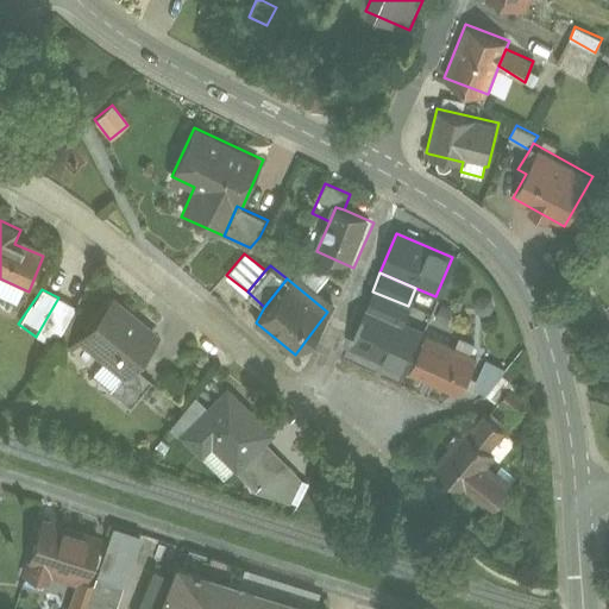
[(372,292),(364,313),(400,327),(408,306),(372,292)]
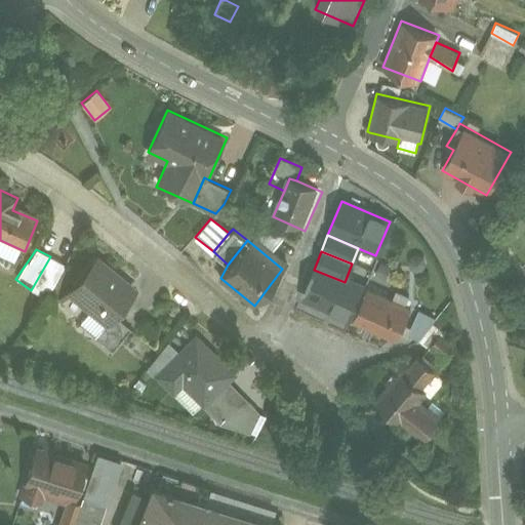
[(44,300),(64,265),(50,256),(31,290),(44,300)]
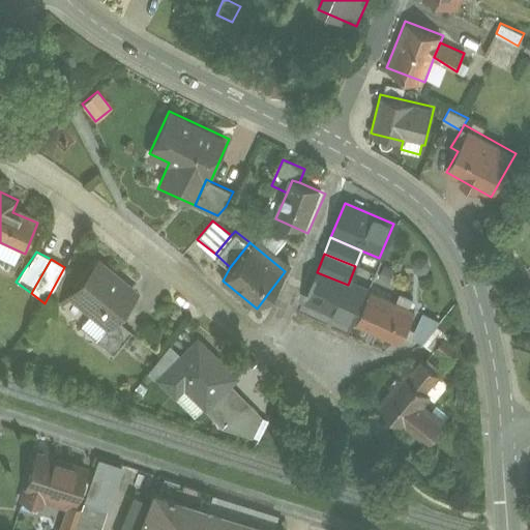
[(97,259),(66,296),(91,316),(109,330),(118,319),(140,293),(97,259)]
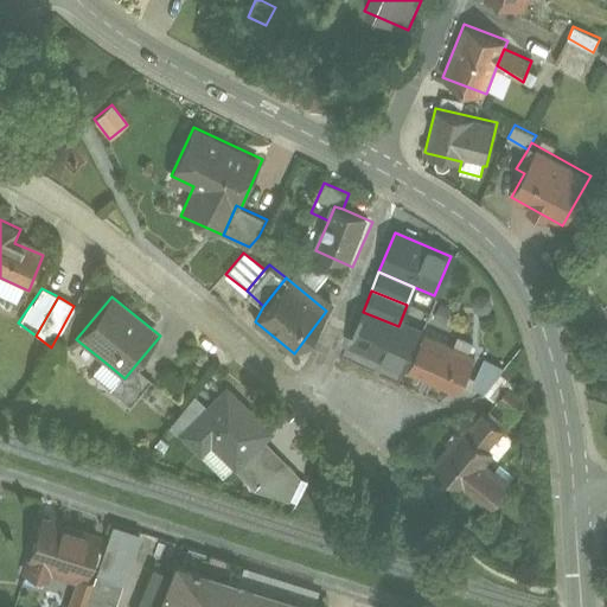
[(347,350),(404,372),(407,369),(420,336),(398,326),(363,312),(347,350)]
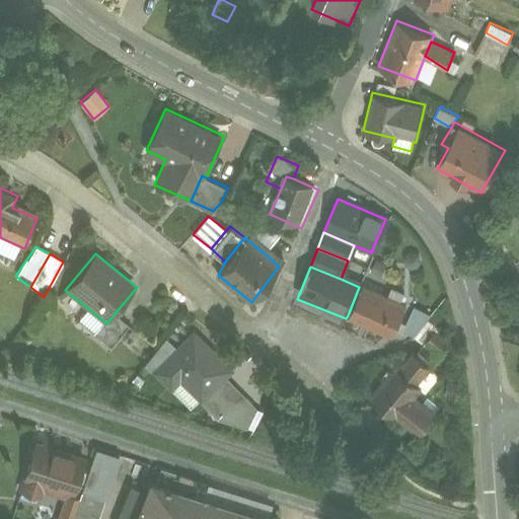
[(359,287),(348,315),(395,335),(409,301),(403,298),(390,293),(361,281),(359,287)]
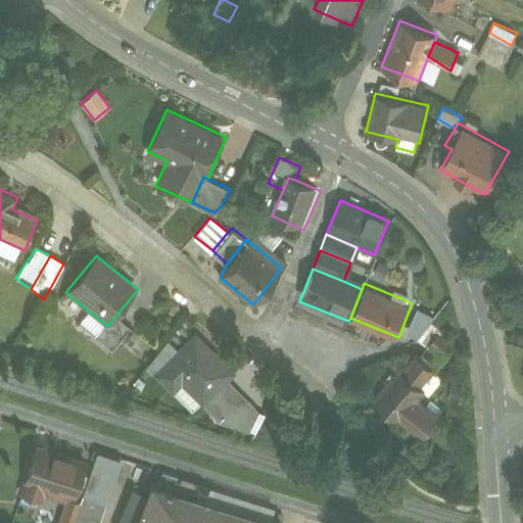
[(396,286),(393,295),(407,300),(410,291),(396,286)]
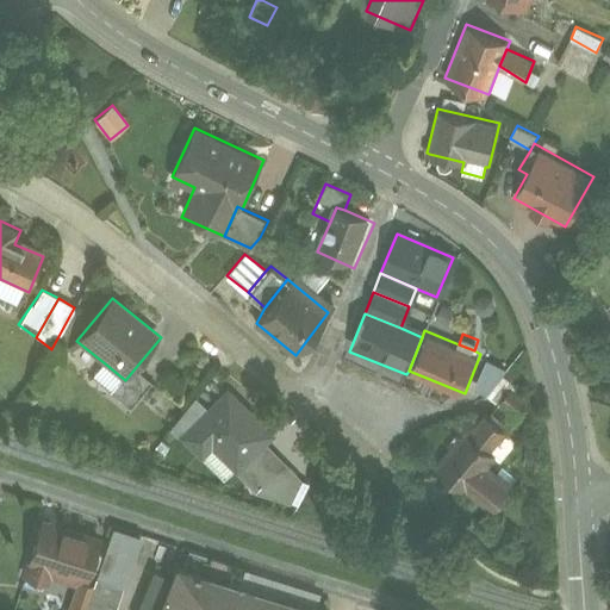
[(474,387),(487,394),(504,374),(508,368),(487,358),(474,387)]
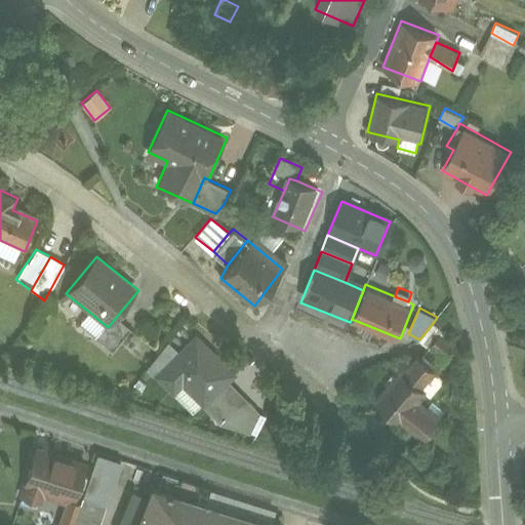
[(98,338),(108,327),(90,313),(81,324),(98,338)]
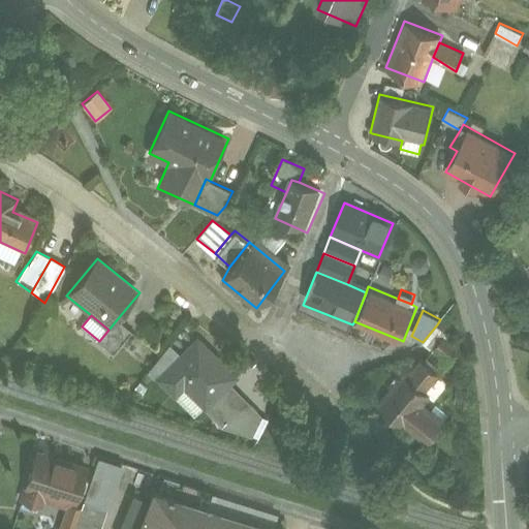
[(133,332),(118,318),(109,330),(99,341),(115,354),(133,332)]
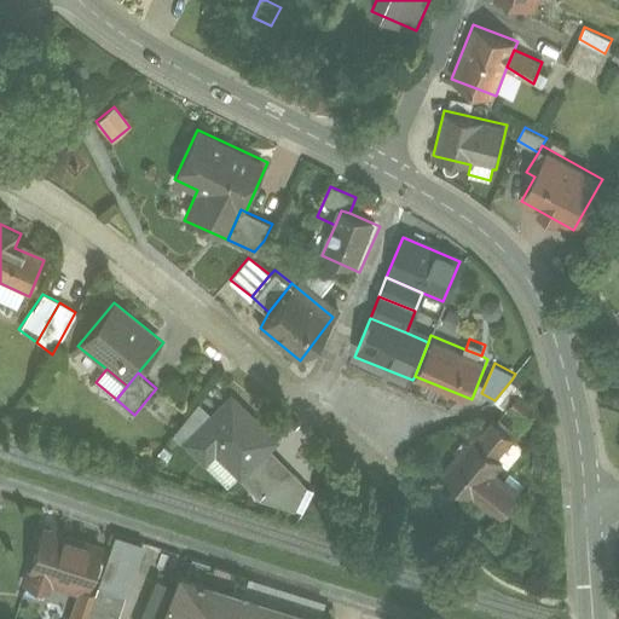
[(505,409),(507,406),(521,391),(524,388),(512,380),(495,400),(505,409)]
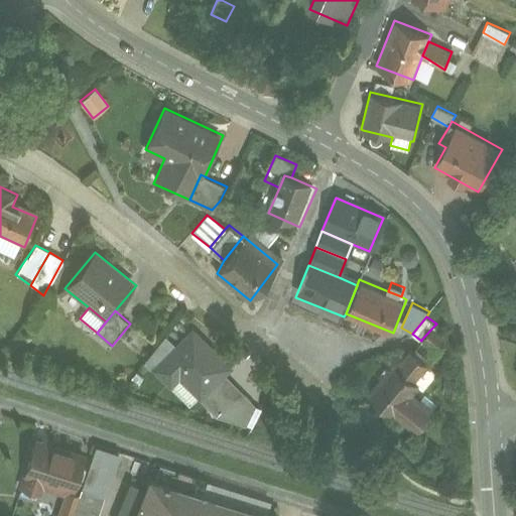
[(192,329),(151,369),(171,389),(180,380),(200,399),(202,402),(227,377),(234,370),(192,329)]
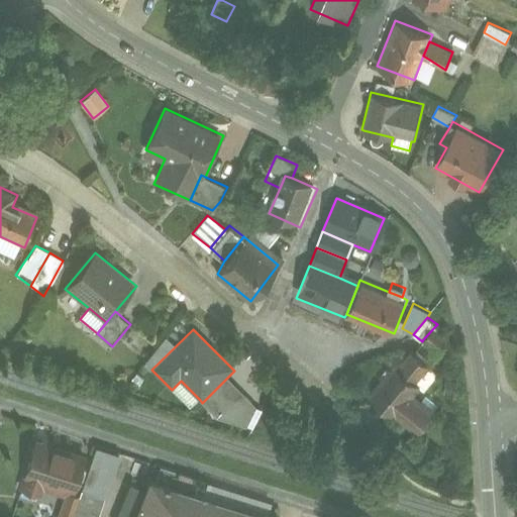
[(397,364),(371,391),(418,434),(435,416),(416,398),(424,389),(417,382),(432,367),(413,349),(399,366),(397,364)]
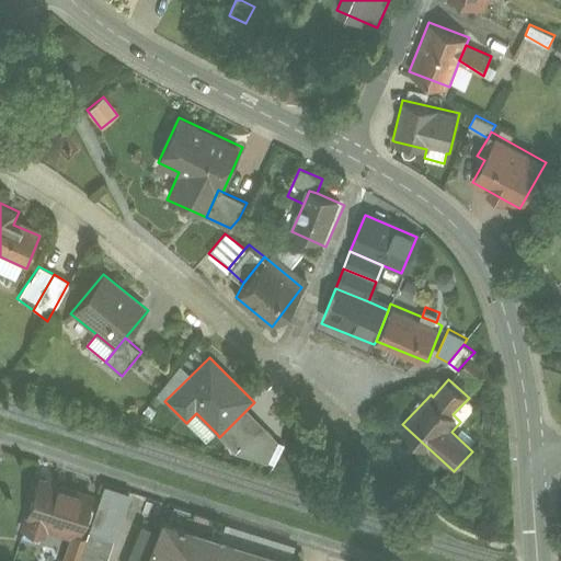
[(478,405),(469,398),(453,414),(460,422),(461,423),(478,405)]
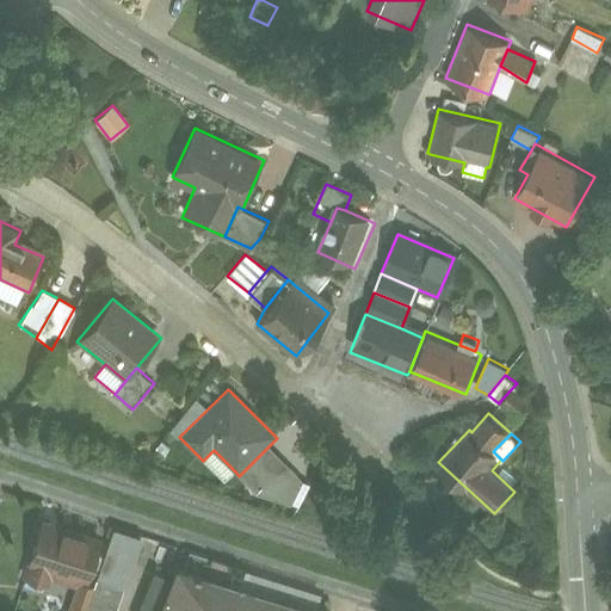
[(303,482),(269,446),(239,476),(258,495),(294,506),(303,482)]
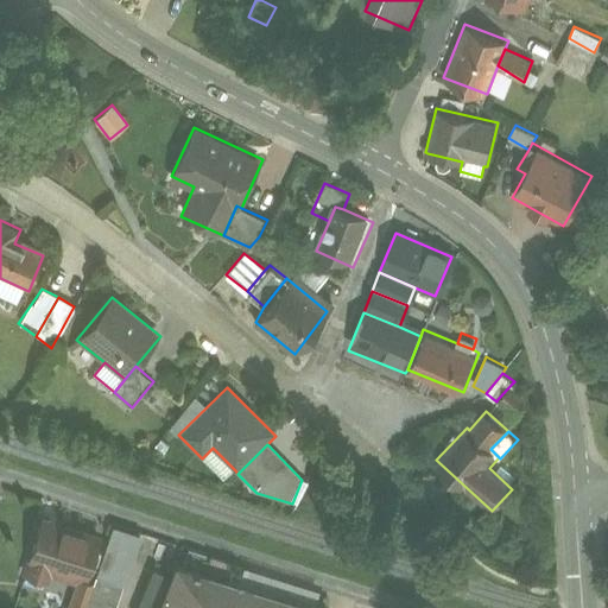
[(534,457),(536,448),(525,447),(524,457),(534,457)]
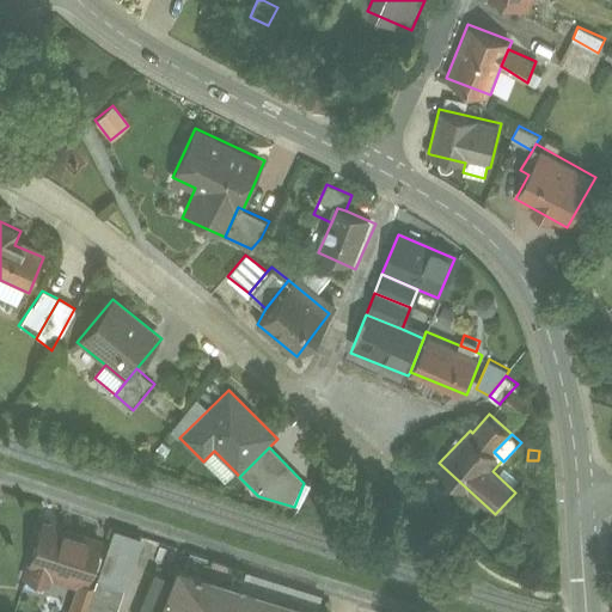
[(214,451),(203,461),(226,484),(237,473),(214,451)]
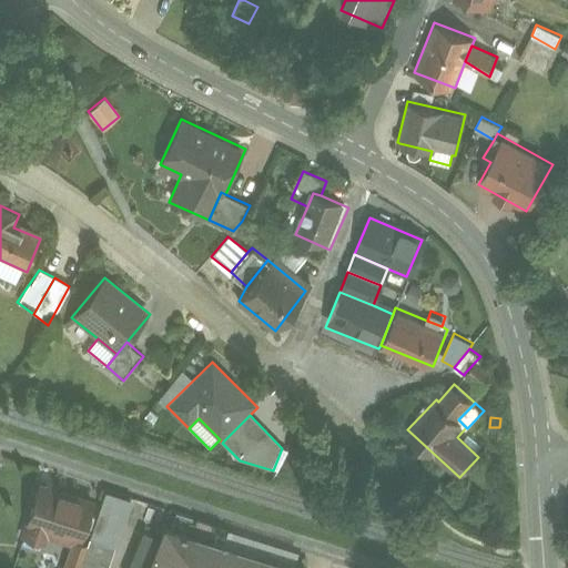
[(83,495),(40,480),(20,538),(44,547),(48,537),(71,546),(63,567),(79,567),(90,539),(101,509),(81,501),(83,495)]
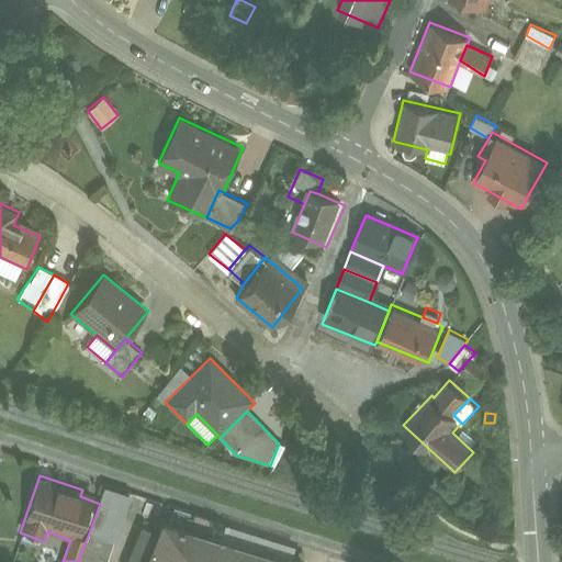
[(89,534),(114,542),(115,539),(116,539),(132,497),(104,489),(100,504),(89,534)]
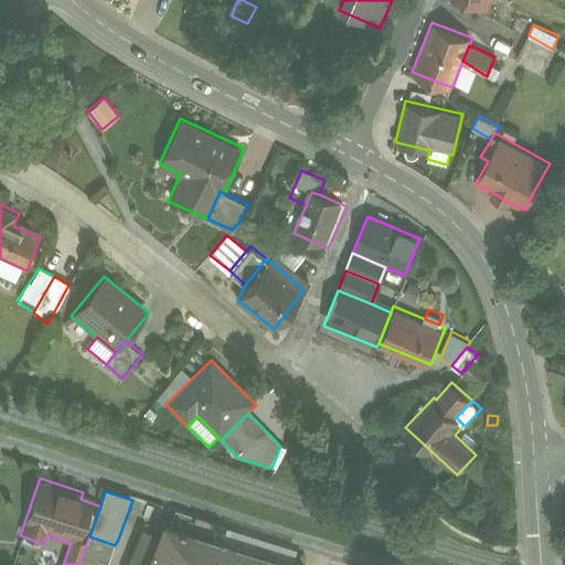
[(146,564),(297,564),(163,523),(146,564)]
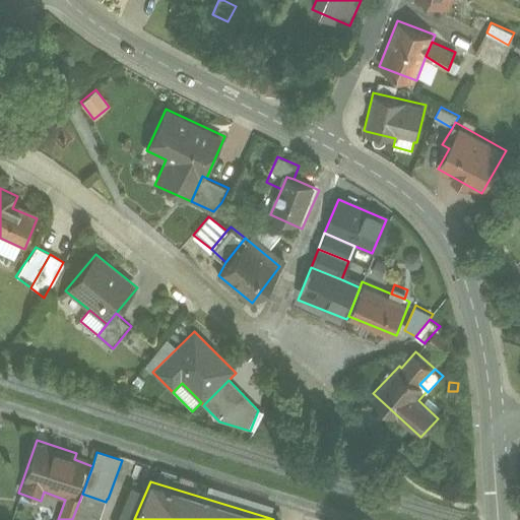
[(100,519),(106,502),(82,494),(72,519),(100,519)]
